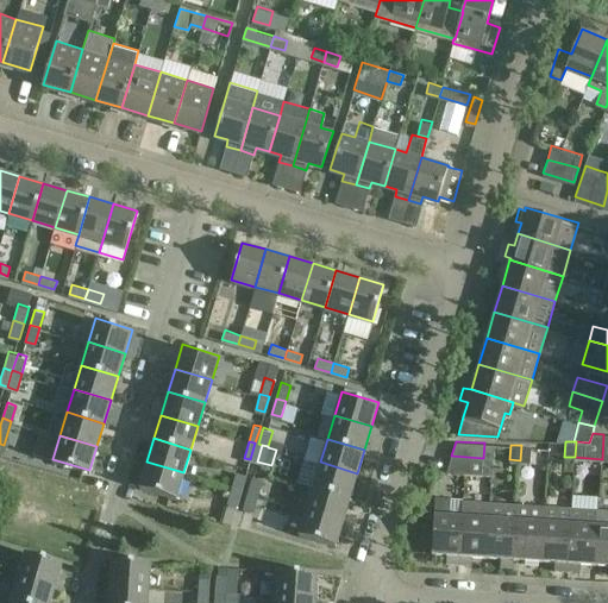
[(531,446),(521,445),(520,460),(530,462),(531,446)]
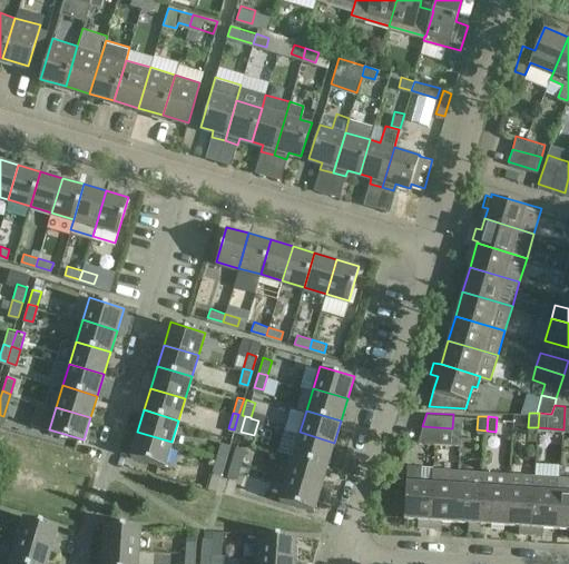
[(451,443),(452,428),(422,426),(419,441),(435,442),(451,443)]
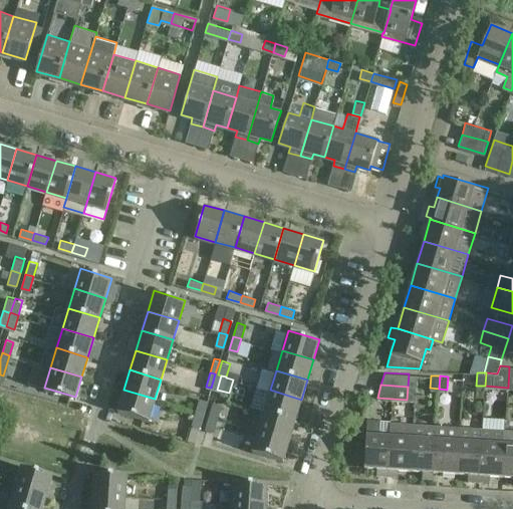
[(149,419),(155,399),(123,390),(117,410),(149,419)]
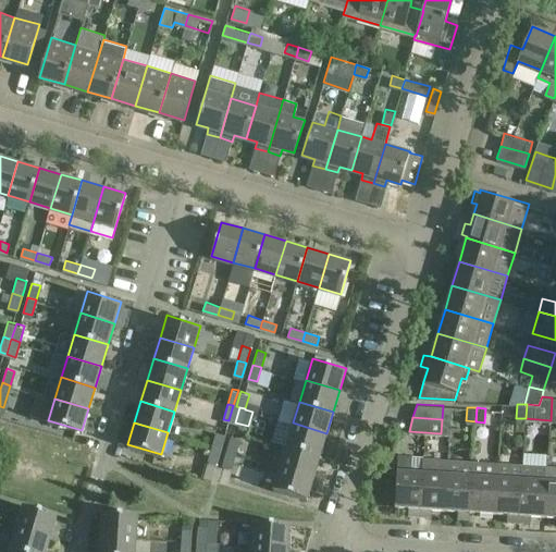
[(320,454),(326,433),(293,422),(286,444),(320,454)]
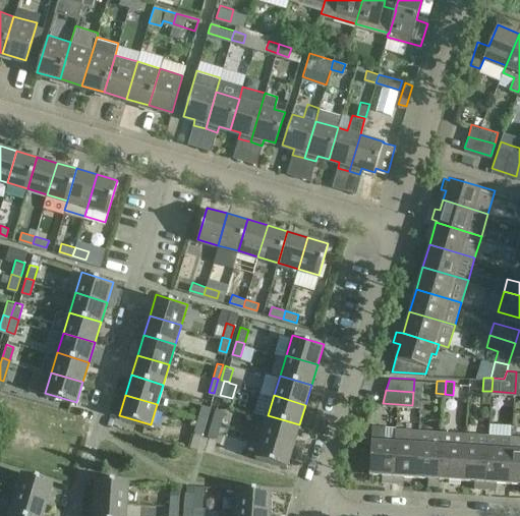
[(198,416),(206,419),(211,404),(203,402),(198,416)]
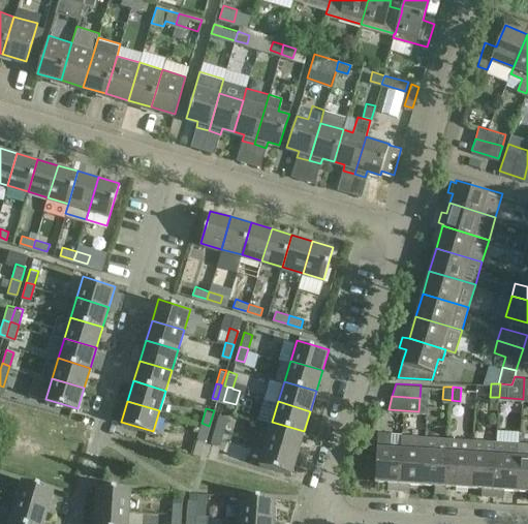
[(215,427),(223,429),(227,414),(220,412),(215,427)]
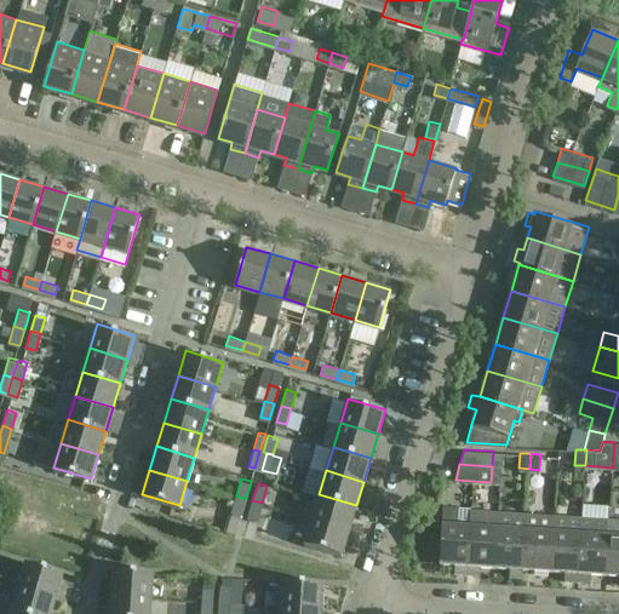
[(349,529),(356,505),(319,494),(311,518),(349,529)]
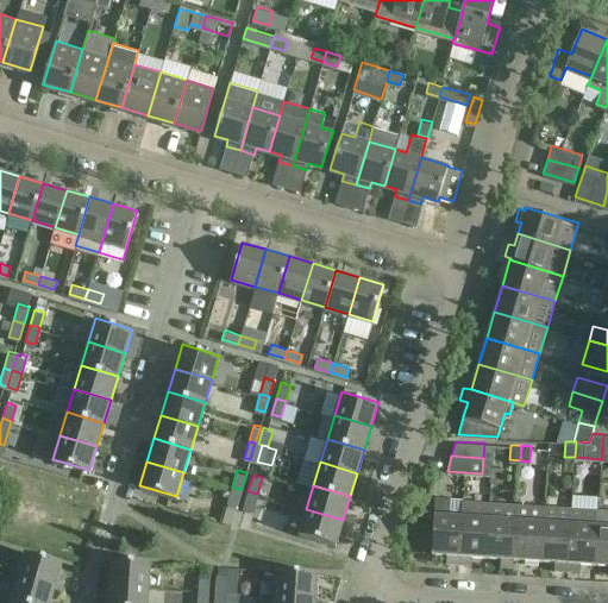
[(240,490),(232,487),(227,502),(237,504),(240,490)]
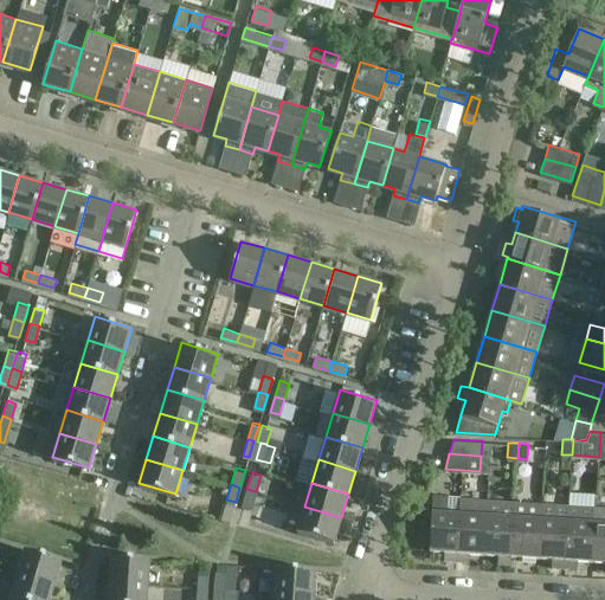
[(251,507),(256,491),(246,489),(242,504),(251,507)]
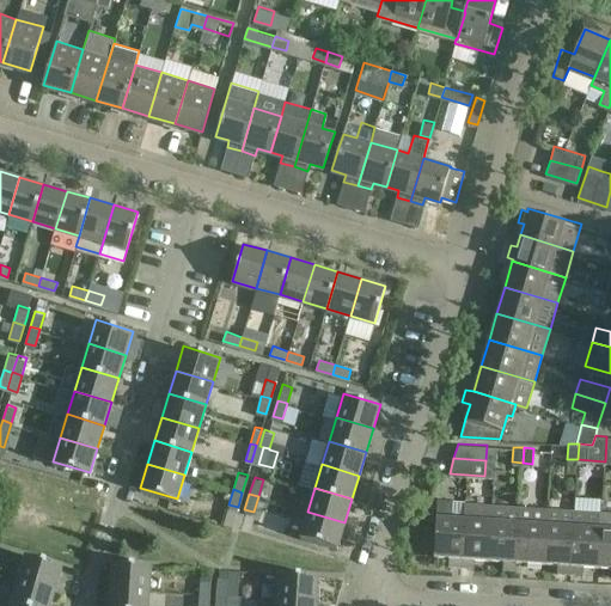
[(462,564),(462,556),(465,512),(452,512),(453,499),(438,497),(434,555),(450,555),(448,563),(462,564)]
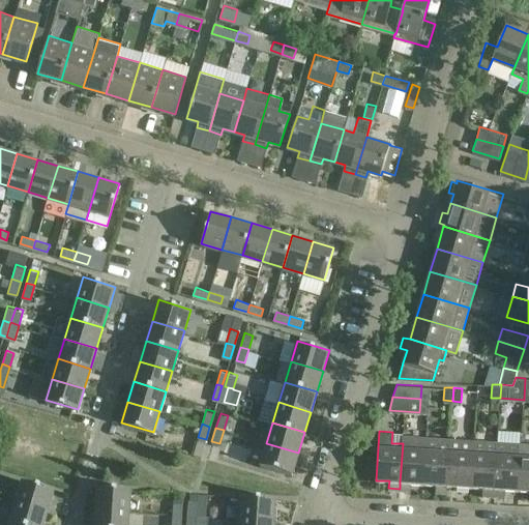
[(403,435),(403,443),(400,482),(400,489),(411,489),(411,483),(423,484),(425,449),(427,437),(403,435)]
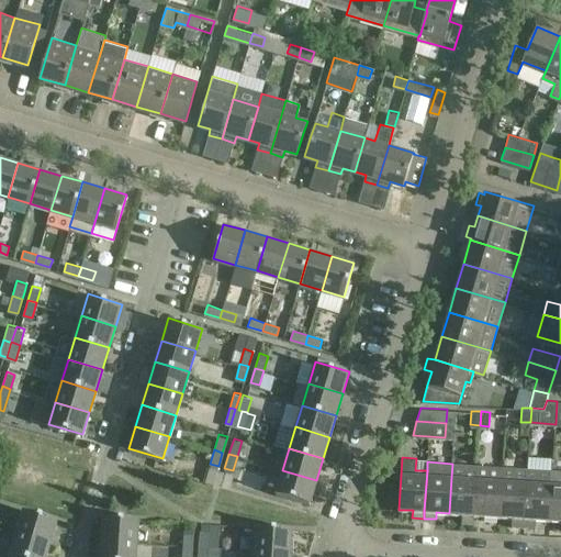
[(478,465),(452,464),(451,477),(449,513),(462,513),(462,521),(473,522),(478,465)]
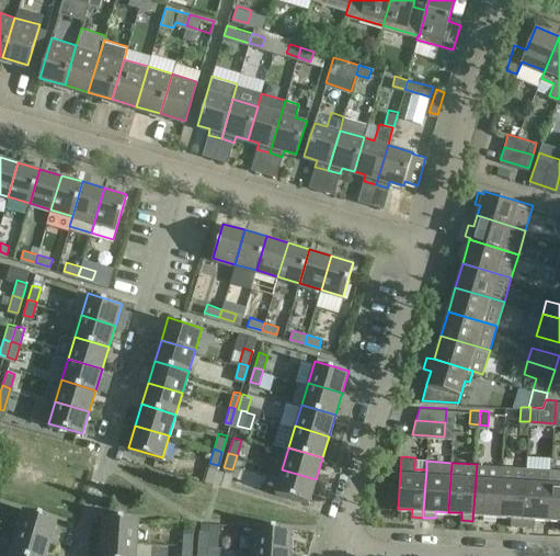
[(499,514),(502,466),(477,464),(472,521),(473,513),(499,514)]
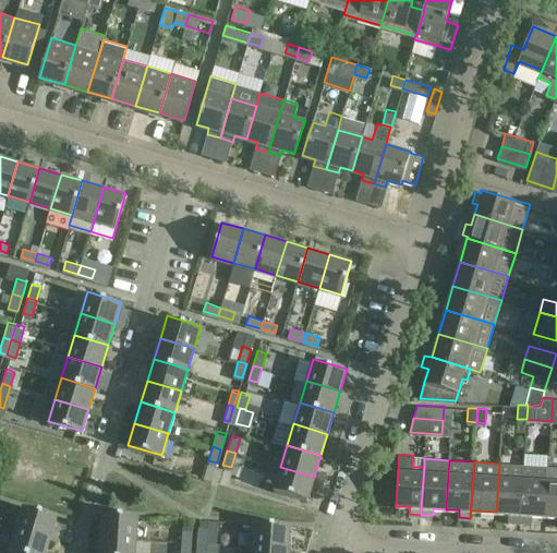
[(523,465),(499,464),(496,512),(509,513),(508,520),(520,521),(523,465)]
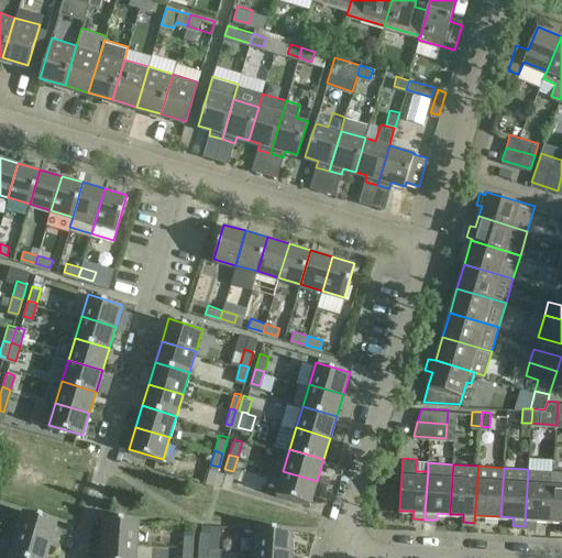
[(537,518),(550,520),(552,484),(553,471),(528,469),(525,526),(536,527),(537,518)]
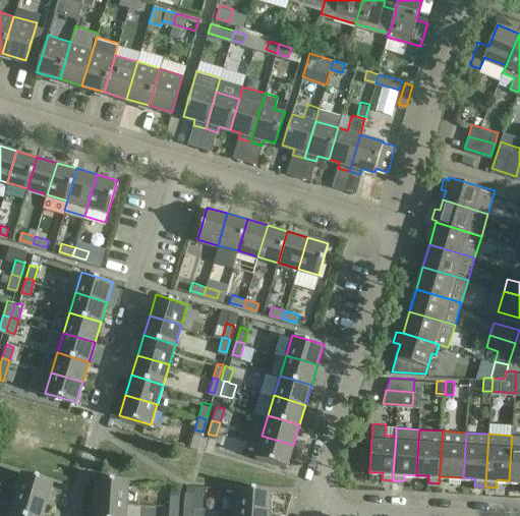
[(293,445),(262,436),(255,456),(287,465),(293,445)]
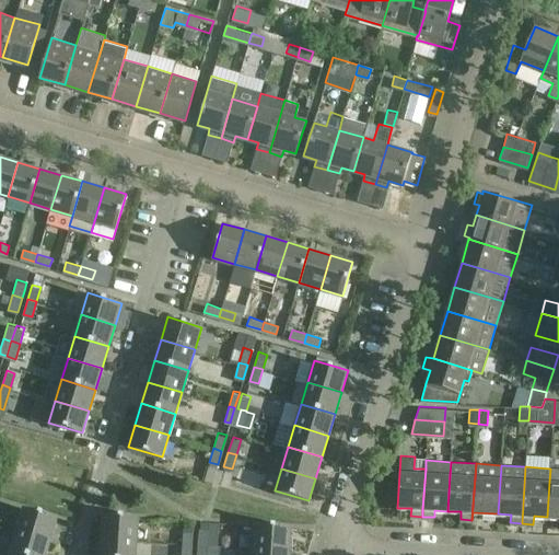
[(558,469),(550,469),(549,482),(547,517),(558,518),(558,469)]
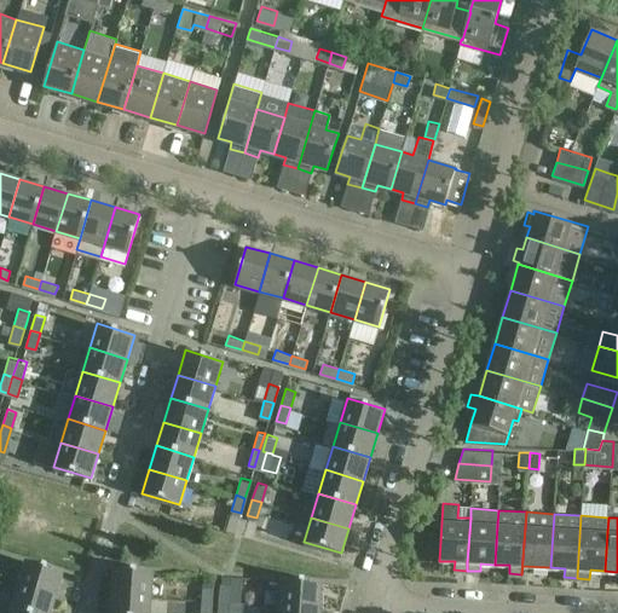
[(24,559),(17,583),(57,594),(63,571),(24,559)]
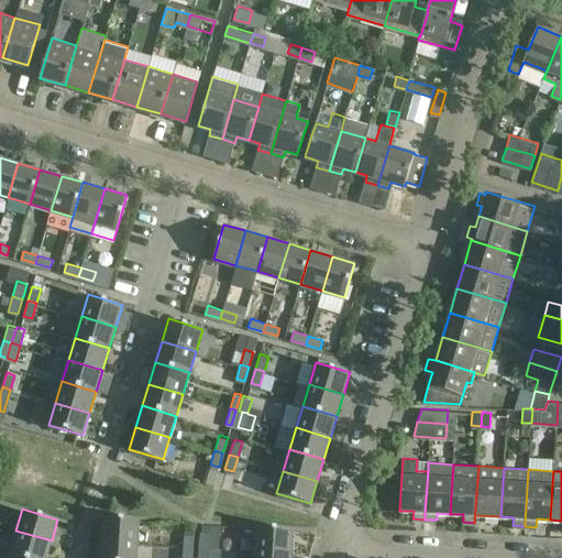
[(103,516),(102,538),(138,542),(139,518),(103,516)]
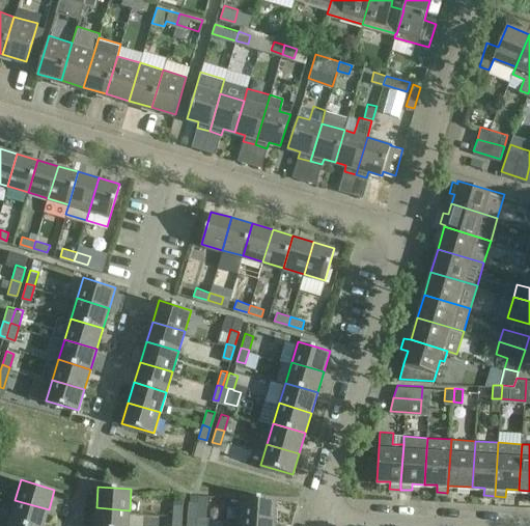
[(241,517),(274,520),(276,498),(242,496),(241,517)]
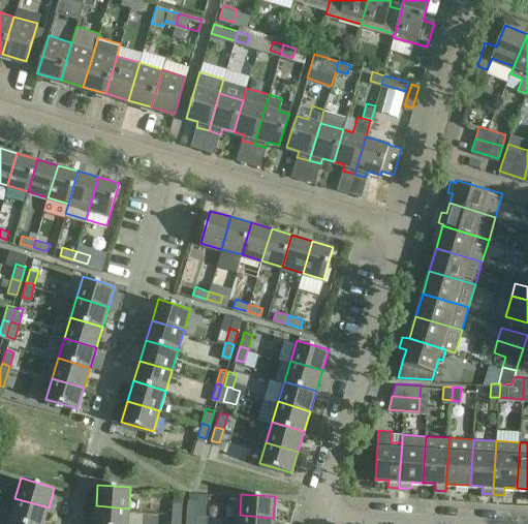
[(174,511),(182,512),(182,497),(174,497),(174,511)]
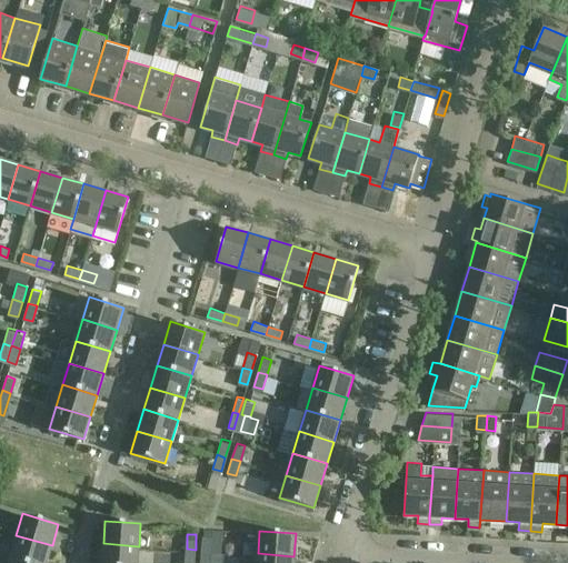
[(16,535),(10,558),(30,562),(46,562),(52,545),(16,535)]
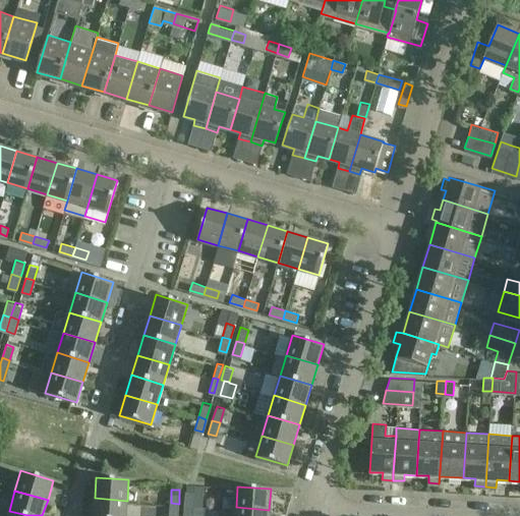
[(186,491),(185,504),(193,505),(194,491),(186,491)]
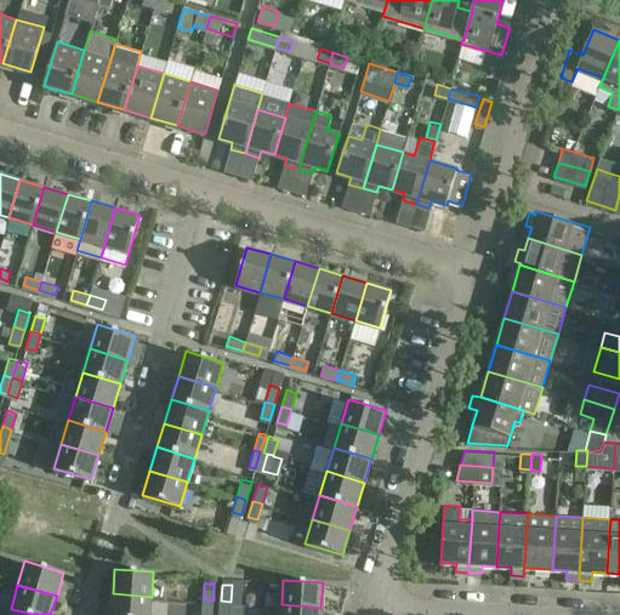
[(111,614),(151,614),(152,597),(113,593),(111,614)]
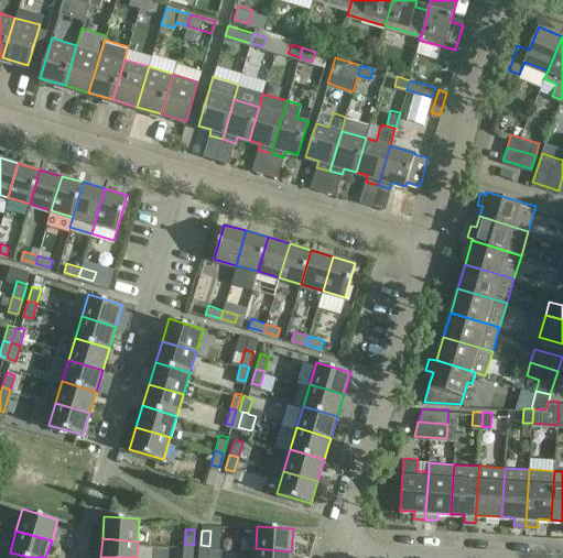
[(192,557),(194,545),(185,544),(183,557),(192,557)]
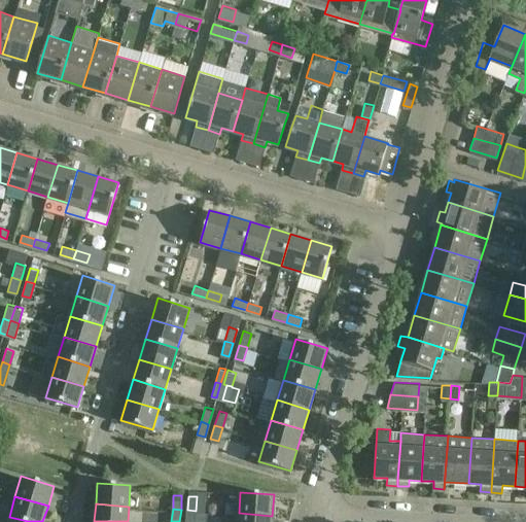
[(194,521),(196,511),(187,510),(185,521),(194,521)]
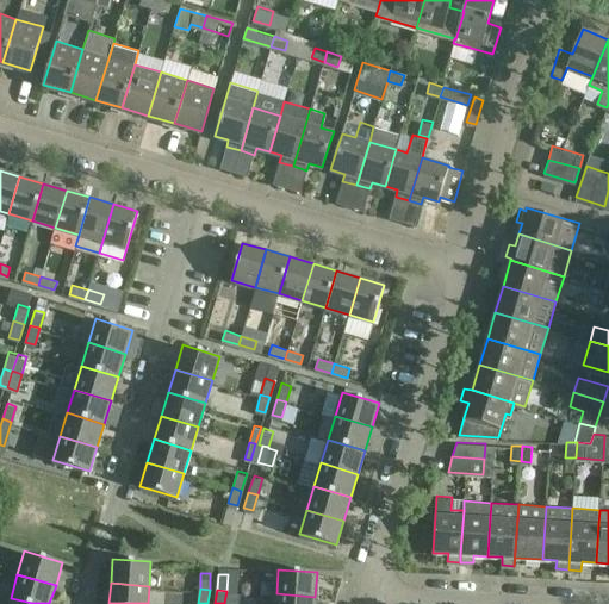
[(315,603),(315,597),(277,593),(275,603),(315,603)]
